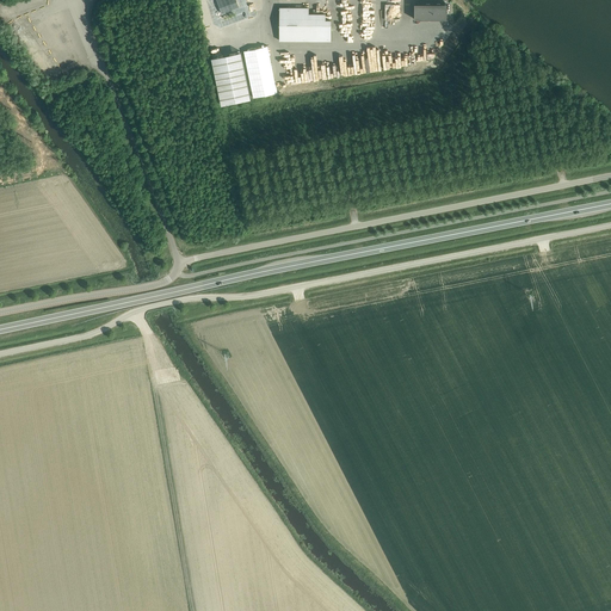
[(236,0),(216,0),(222,13),(239,7),(236,0)]
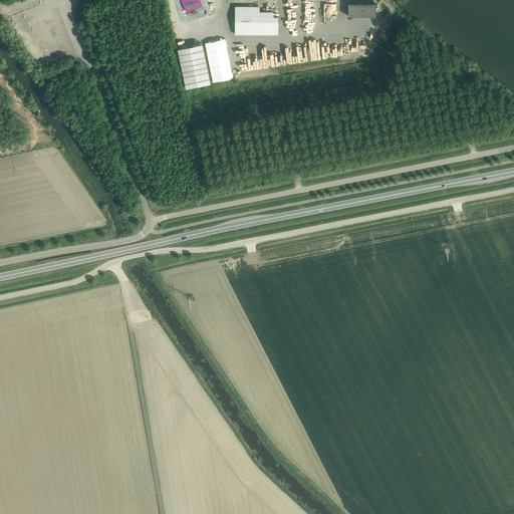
[(383,4),(356,4),(356,17),(383,17),(383,4)]
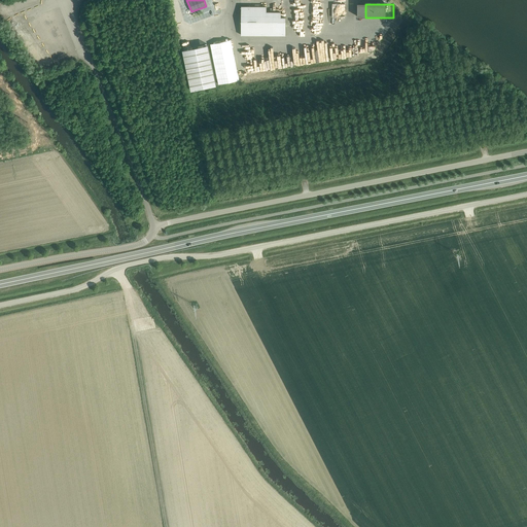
[(241,35),(286,35),(286,16),(281,16),(281,11),(267,11),(267,6),(241,5),(241,35)]
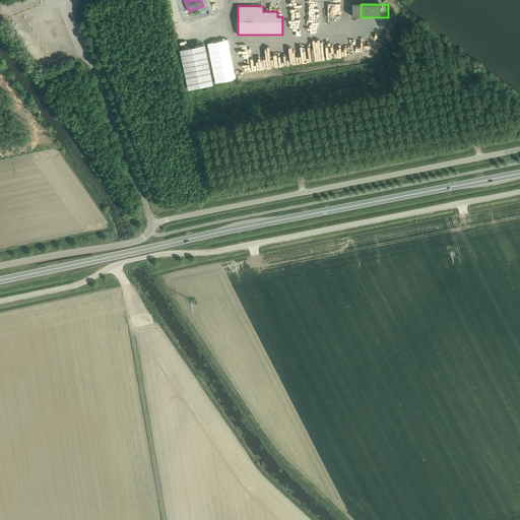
[(61,25),(58,26),(60,31),(68,27),(64,19),(59,21),(61,25)]
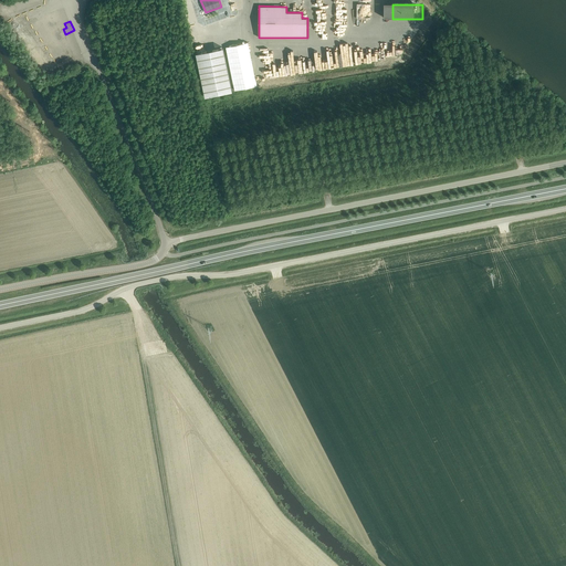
[(248,42),(227,46),(236,90),(257,85),(248,42)]
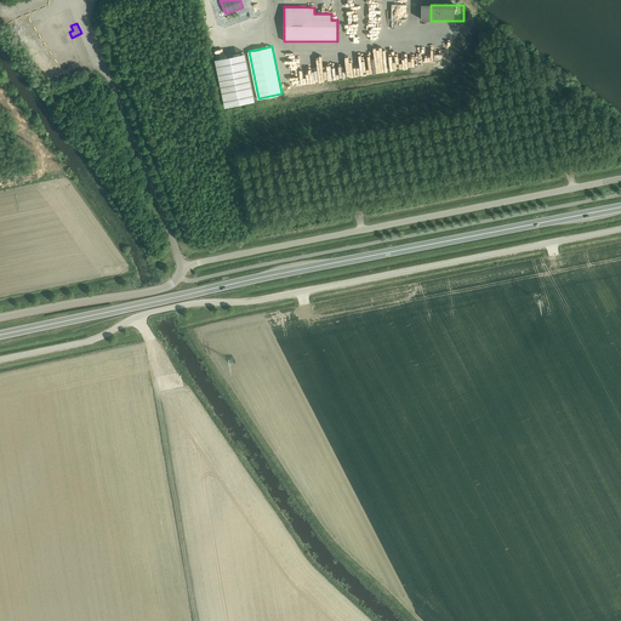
[(245,50),(215,57),(226,104),(255,98),(245,50)]
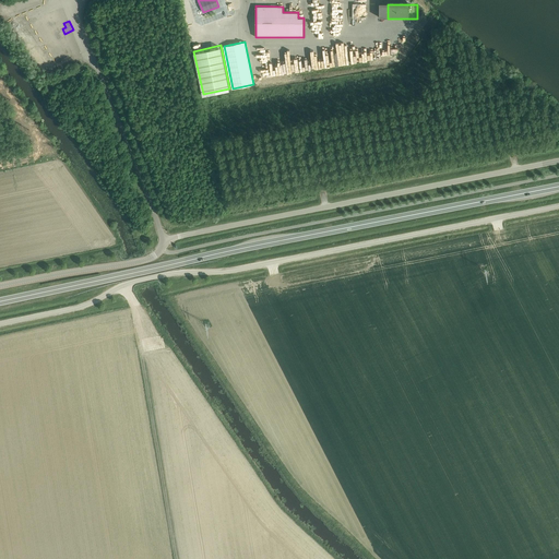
All buildings are outlined.
